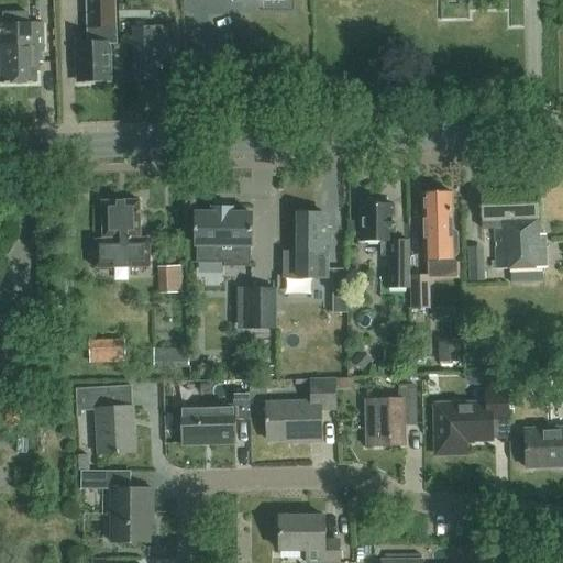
[(116,43),(113,0),(85,0),(87,43),(77,44),(78,83),(109,81),(108,43),(116,43)]
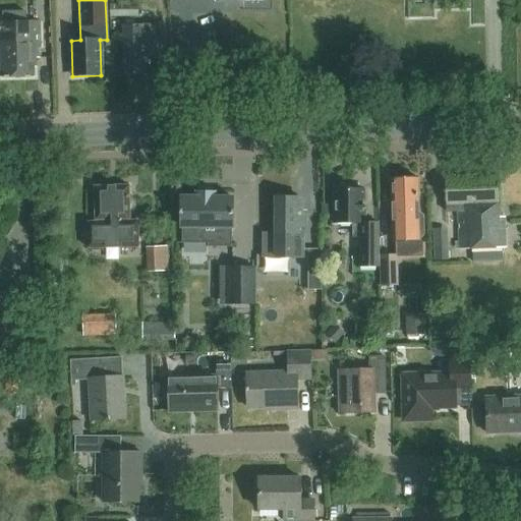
[(138,8),(109,8),(109,16),(138,16),(138,8)]
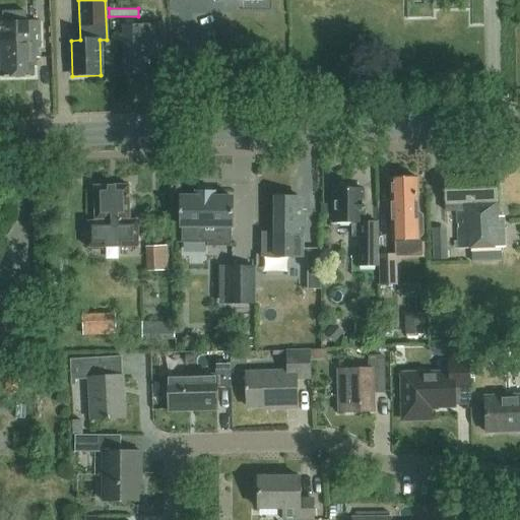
[(0,41),(1,77),(34,76),(34,67),(37,66),(36,58),(40,58),(40,21),(25,21),(25,11),(2,11),(3,21),(0,21),(0,41)]
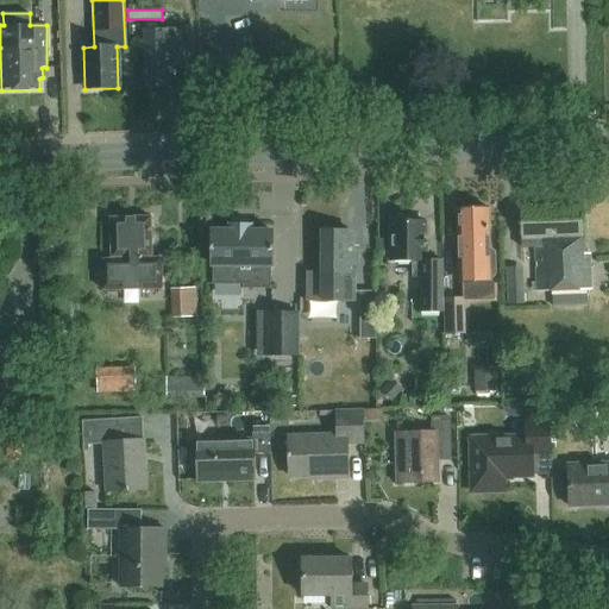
[(183,64),(181,29),(143,30),(145,88),(169,87),(169,74),(175,73),(175,66),(183,64)]
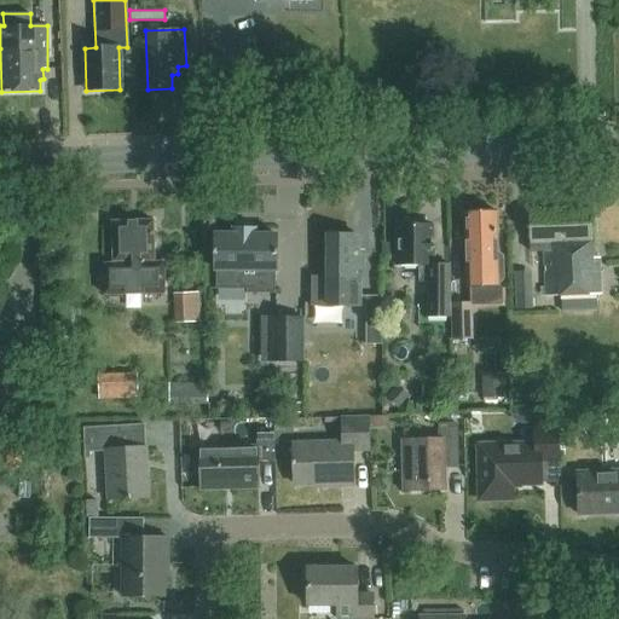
[(594,259),(591,210),(528,212),(531,253),(544,252),(547,298),(601,296),(600,259),(594,259)]
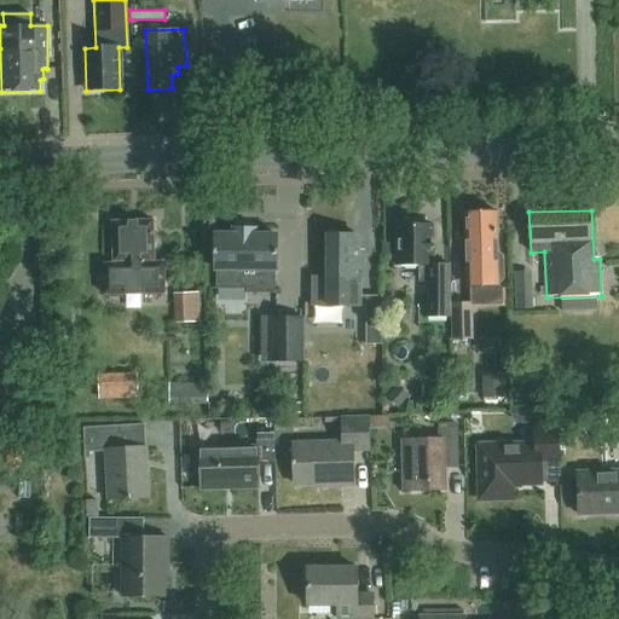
[(467,288),(485,288),(485,287),(496,287),(502,281),(502,259),(496,253),(496,213),(464,213),(464,254),(467,254),(467,288)]
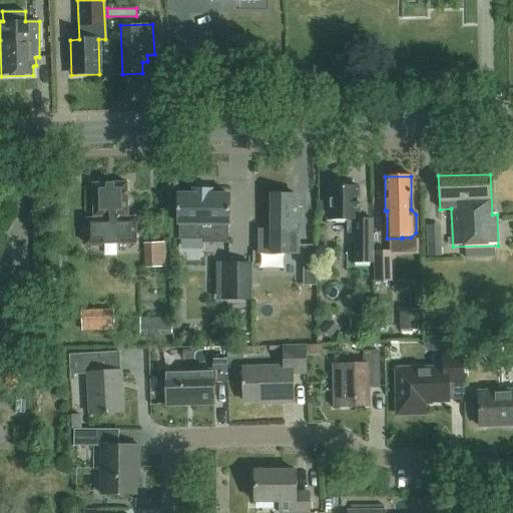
[(93,184),(93,217),(85,217),(85,245),(137,243),(136,216),(127,217),(126,183),(93,184)]
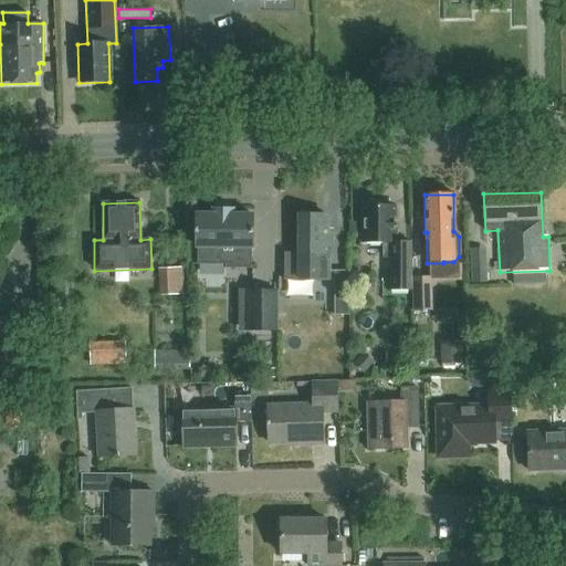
[(365,244),(391,243),(391,290),(411,290),(411,242),(396,242),(396,230),(392,230),(392,206),(364,207),(365,244)]
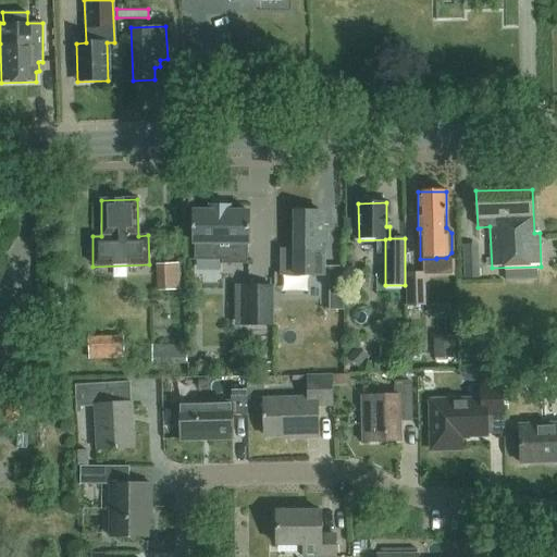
[(193,212),(193,243),(194,243),(194,260),(222,261),(222,264),(247,265),(247,244),(249,244),(249,212),(229,212),(229,207),(209,207),(209,212),(193,212)]
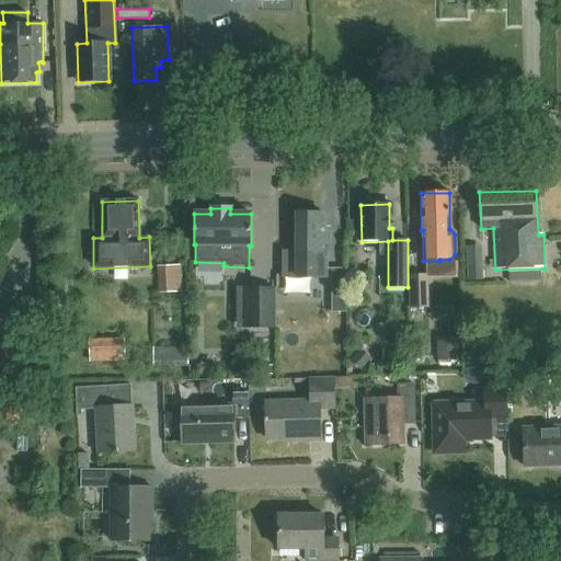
[(325,277),(325,268),(325,252),(329,252),(329,230),(324,230),(324,214),(298,214),(297,278),(325,278),(325,277)]
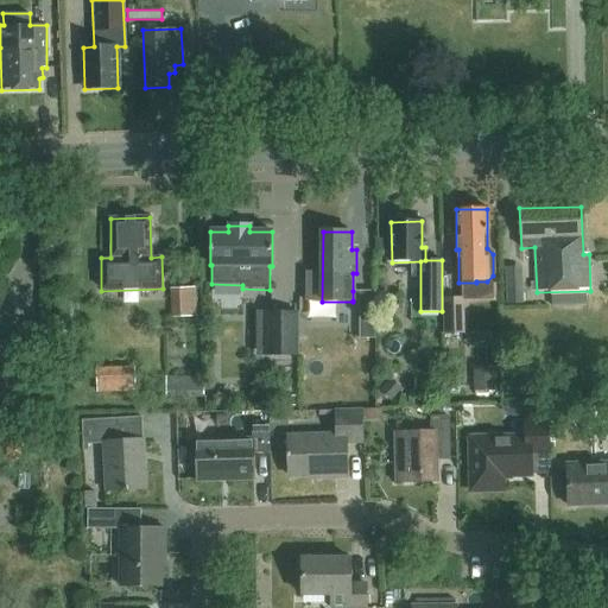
[(523,267),(506,268),(507,303),(524,303),(523,267)]
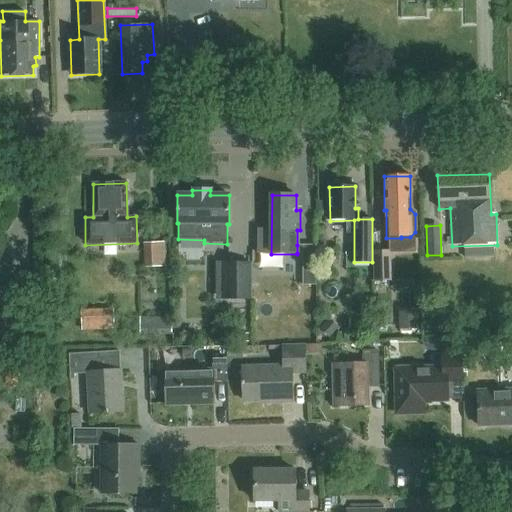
[(144,267),(166,266),(165,242),(143,243),(144,267)]
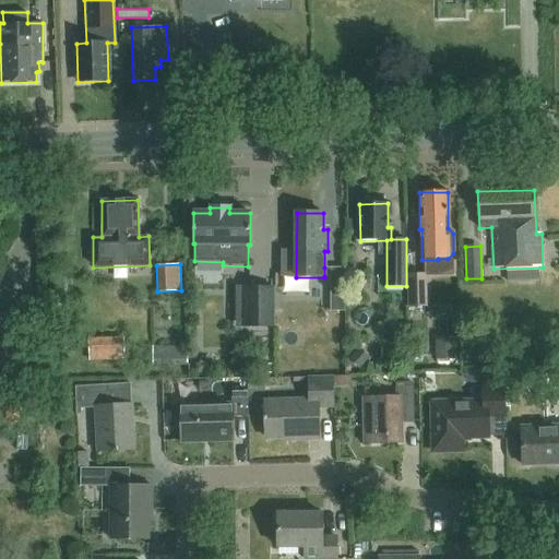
[(324,268),(324,276),(330,276),(331,311),(345,311),(345,268),(324,268)]
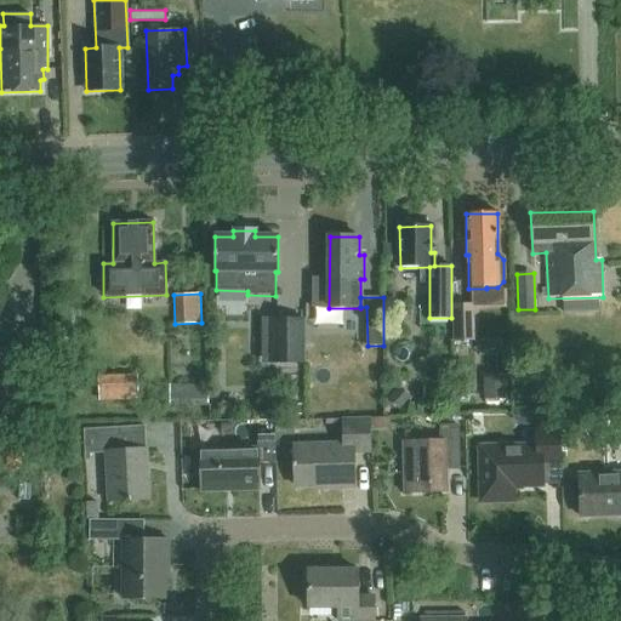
[(480,301),(480,313),(510,314),(510,301),(480,301)]
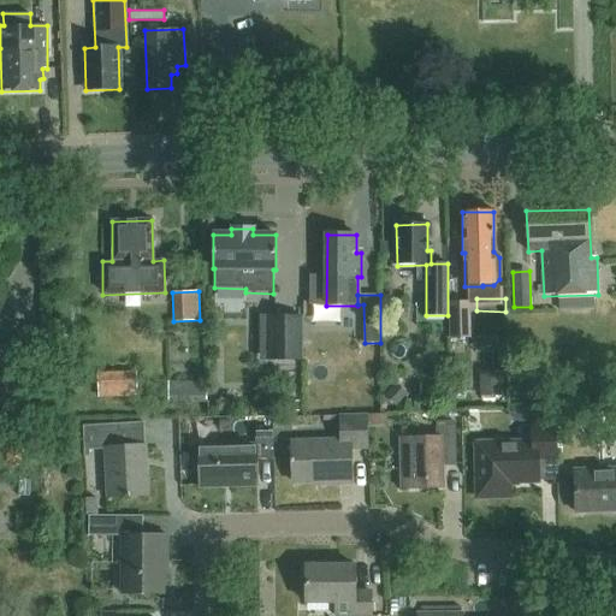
[(471,301),(450,301),(450,338),(471,337),(471,301)]
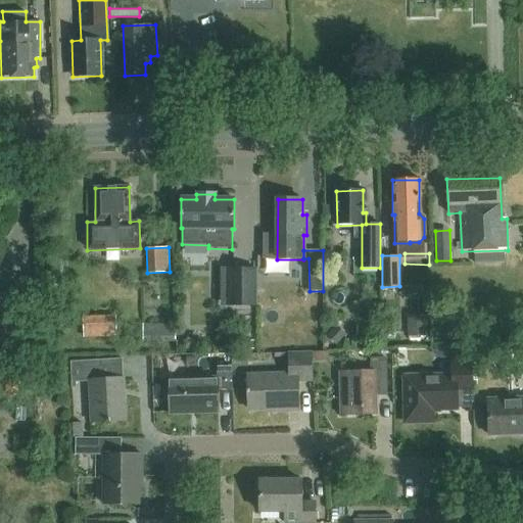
[(236,294),(256,294),(255,257),(235,257),(236,294)]
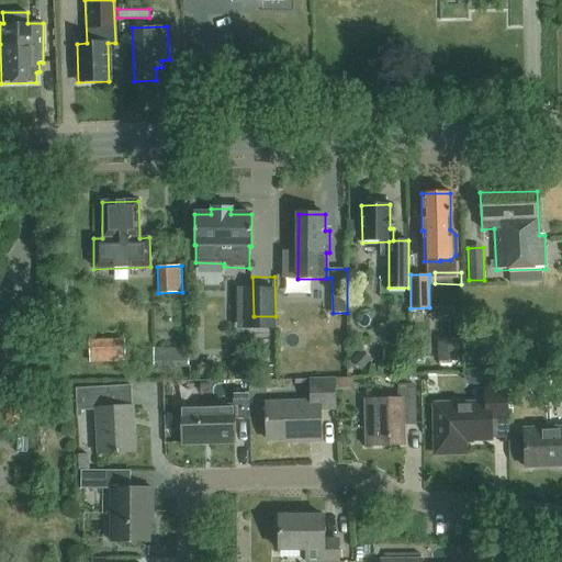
[(89,343),(90,363),(125,361),(124,340),(89,343)]
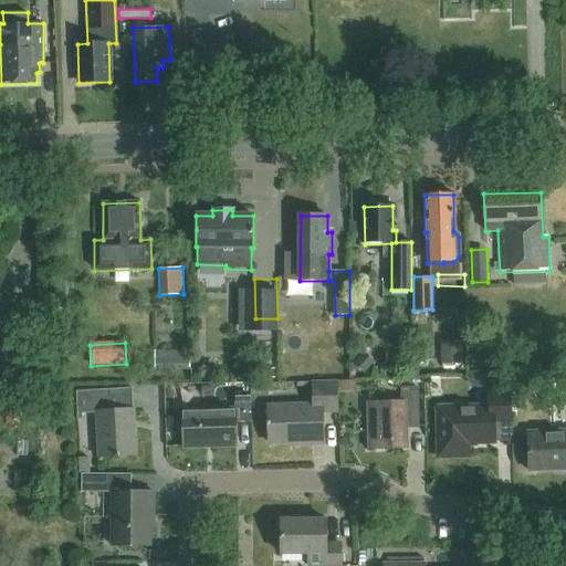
[(189,370),(188,350),(155,350),(155,370),(189,370)]
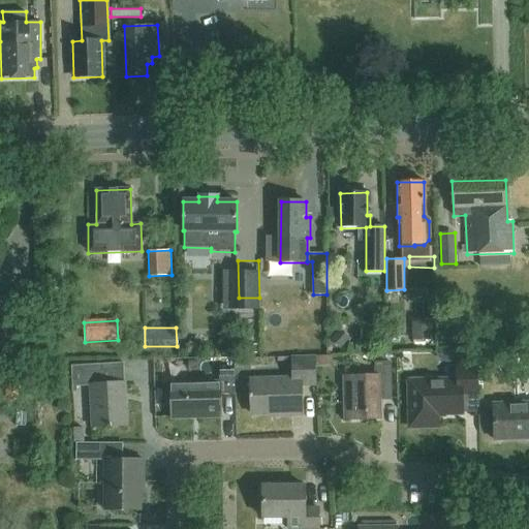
[(316,385),(316,365),(333,364),(332,355),(293,356),(293,360),(301,360),(301,377),(250,379),(250,398),(252,397),(253,413),(278,413),(278,415),(303,415),(302,385),(316,385)]
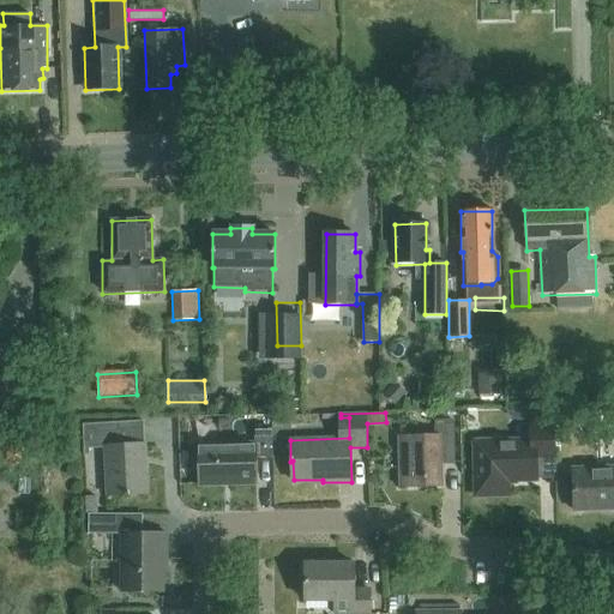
[(530,439),(482,440),(482,444),(479,446),(476,449),(476,462),(474,462),(475,495),(509,494),(509,481),(537,480),(536,462),(555,462),(554,414),(530,415),(530,439)]
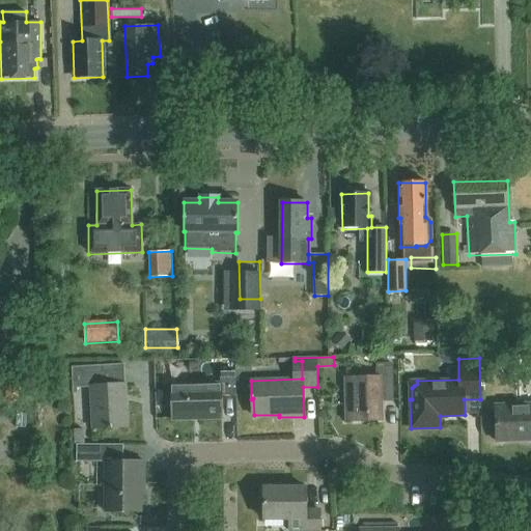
[(124,364),(102,365),(72,366),(74,393),(78,393),(77,386),(90,385),(92,428),(128,426),(126,383),(124,364)]
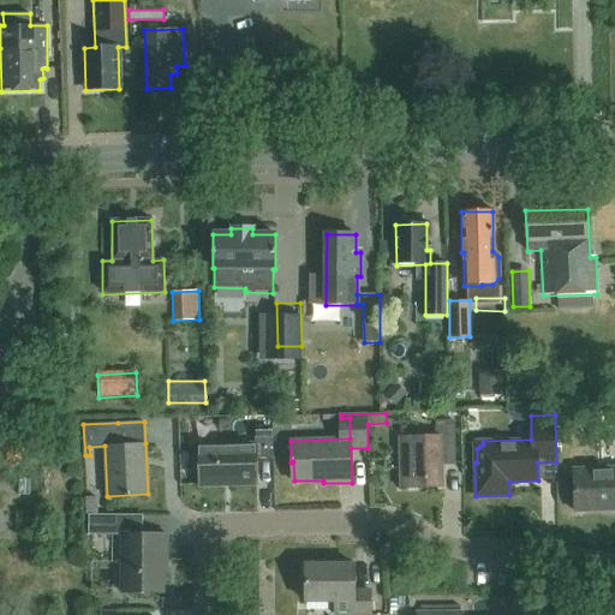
[(401,488),(442,487),(441,465),(455,465),(454,425),(436,425),(436,437),(400,437),(400,454),(406,454),(406,466),(401,466),(401,488)]
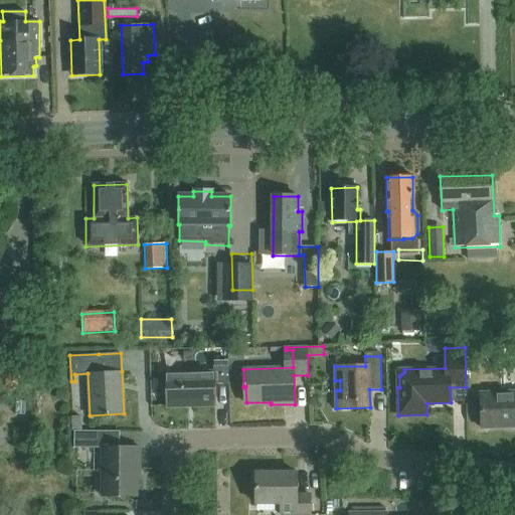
[(228,359),(213,360),(213,371),(166,372),(167,407),(214,405),(214,383),(229,383),(228,359)]
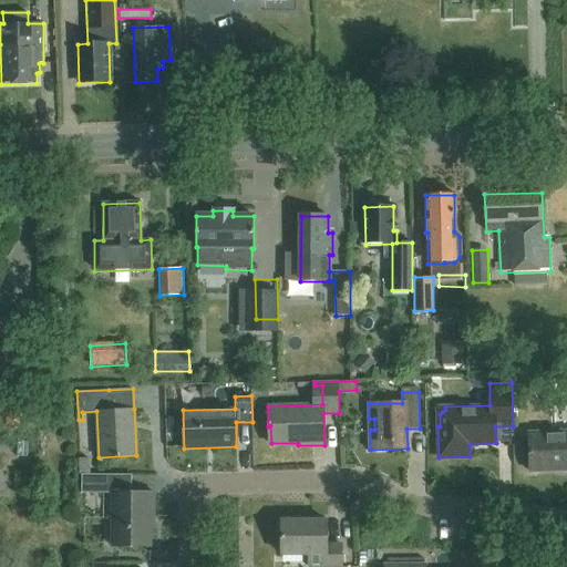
[(566,432),(528,433),(529,471),(566,468),(566,432)]
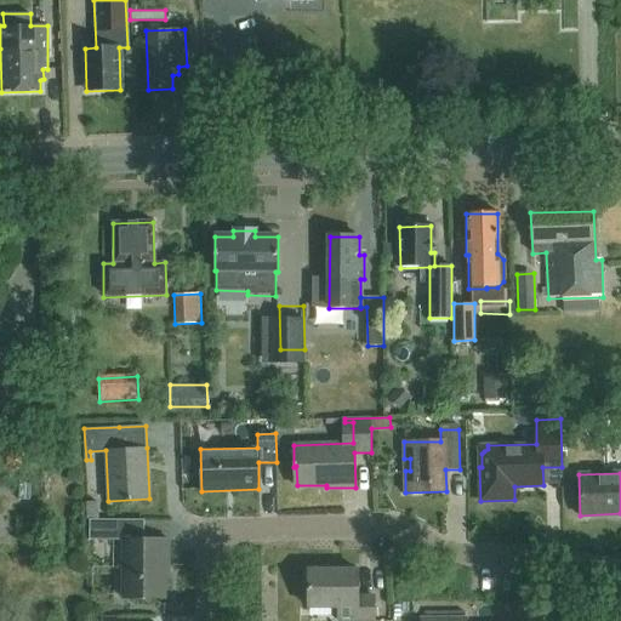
[(144,519),(100,519),(98,519),(97,501),(85,502),(86,519),(90,519),(90,540),(100,540),(124,540),(124,598),(165,598),(164,565),(169,565),(169,539),(144,539),(144,519)]
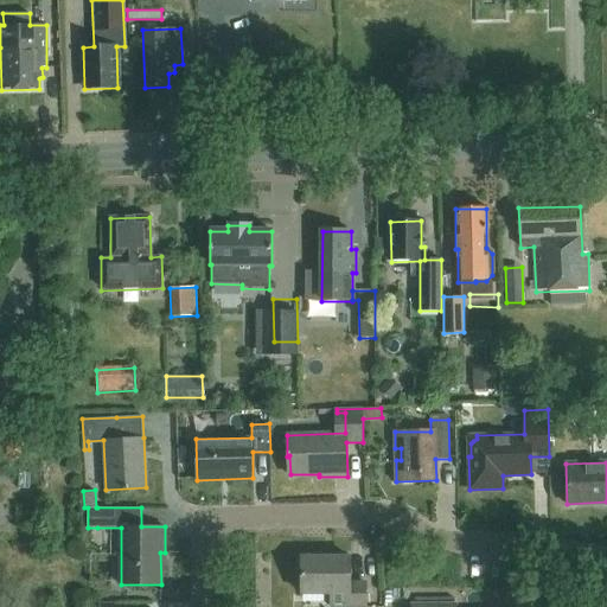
[(302,556),(302,593),(332,593),(332,606),(334,606),(366,606),(366,582),(350,583),(349,556),(302,556)]
